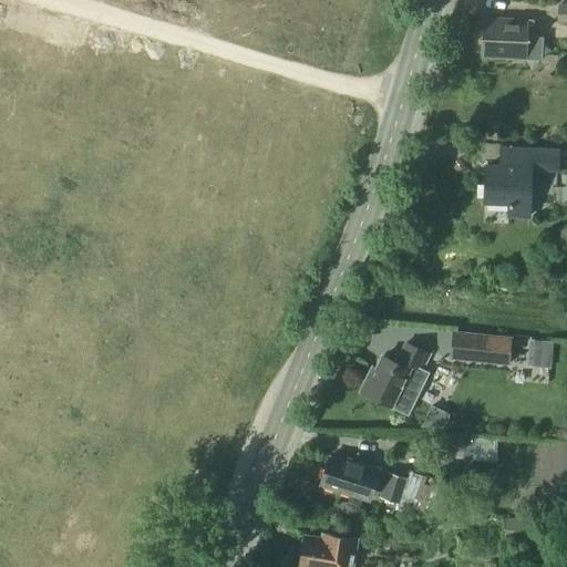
[(542,39),(532,38),(533,21),(484,19),(482,58),(540,61),(542,39)]
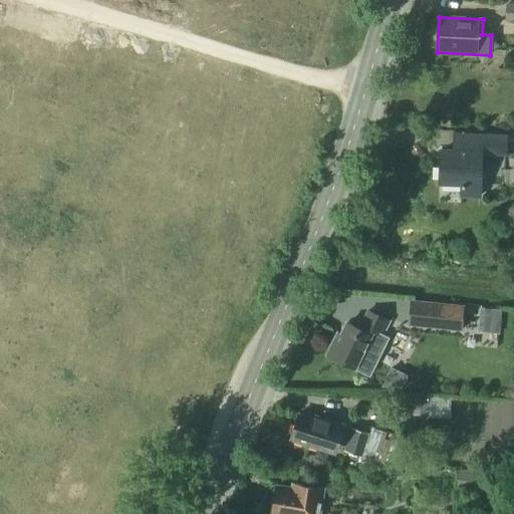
[(439,184),(461,185),(461,196),(479,197),(481,154),(505,155),(505,138),(464,137),(463,153),(440,152),(439,184)]
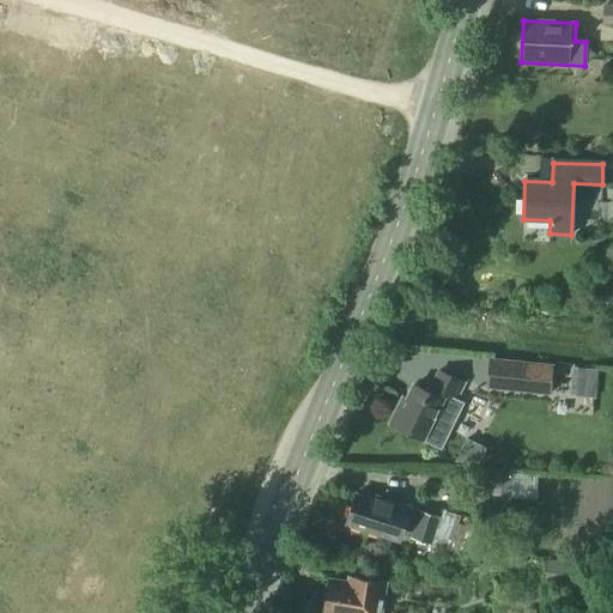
[(553,365),(490,362),(487,389),(551,395),(553,365)]
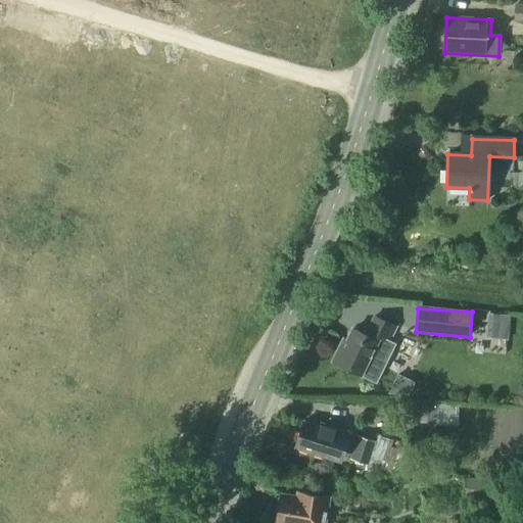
[(512,314),(490,313),(488,337),(511,338),(512,314)]
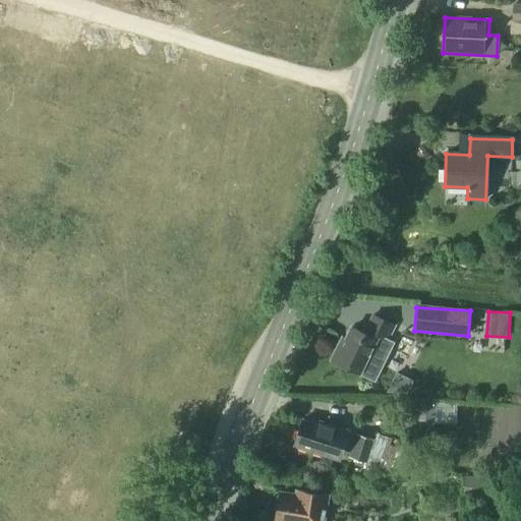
[(392,344),(386,341),(394,326),(372,315),(363,334),(351,328),(345,340),(342,338),(331,360),(373,381),(392,344)]
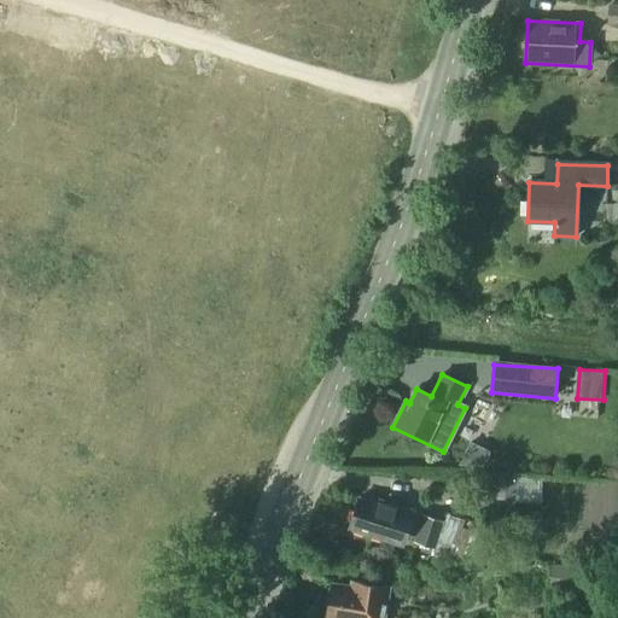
[(499,501),(516,501),(517,483),(499,482),(499,501)]
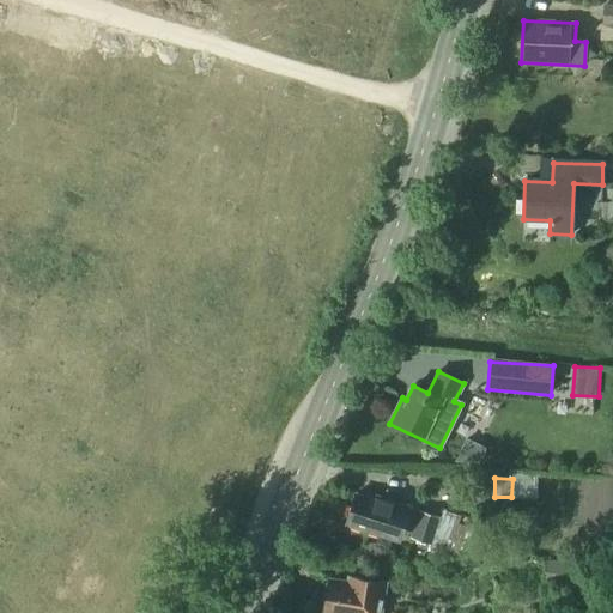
[(393,503),(394,502),(377,497),(375,501),(356,493),(345,525),(382,536),(394,540),(405,507),(393,503)]
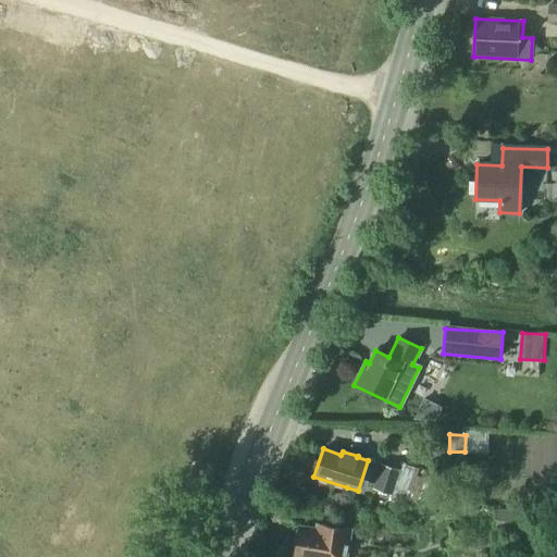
[(371,489),(411,503),(429,503),(435,482),(380,465),(371,489)]
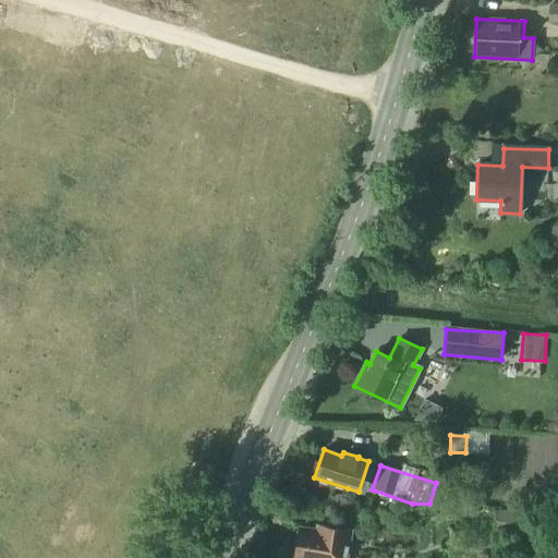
[(497,531),(523,533),(524,517),(498,516),(497,531)]
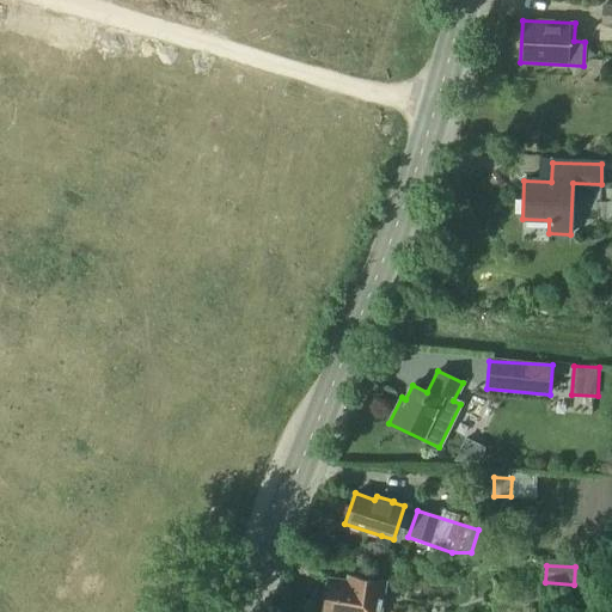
[(323,611),(378,611),(383,583),(349,577),(348,583),(329,580),(323,611)]
